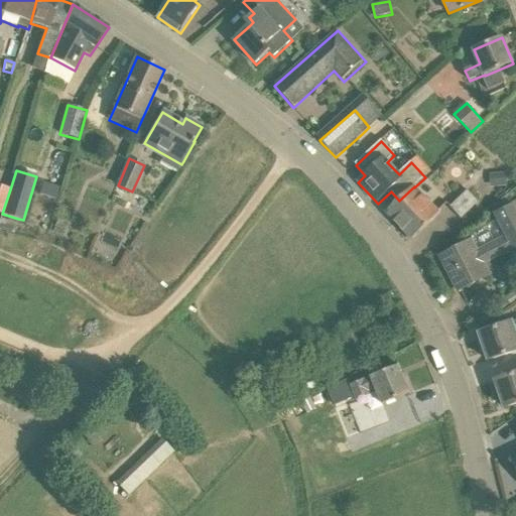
[(507,173),(493,173),(494,187),(508,186),(507,173)]
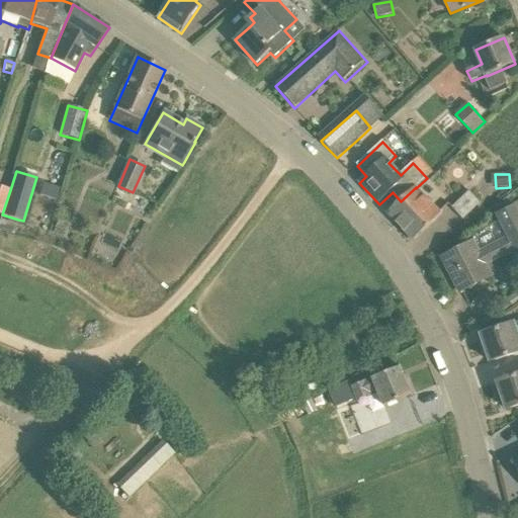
[(40,195),(55,200),(60,189),(45,183),(40,195)]
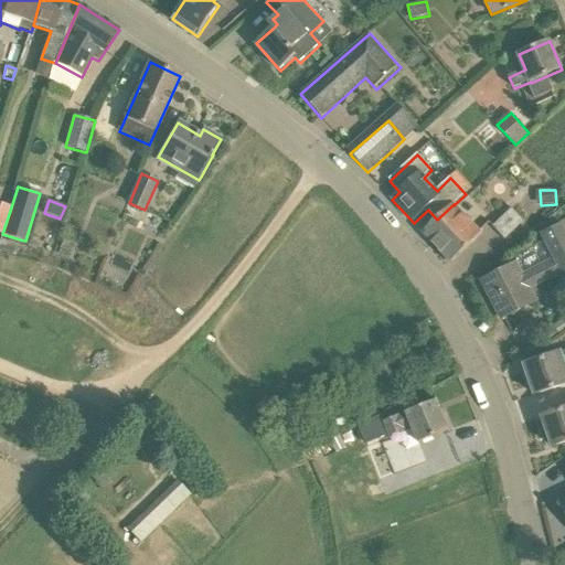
[(0,233),(1,234),(11,208),(0,204),(0,233)]
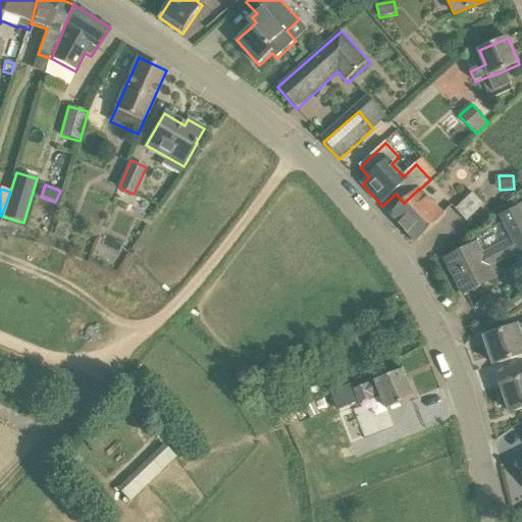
[(392,215),(417,243),(446,216),(419,190),(419,189),(392,215)]
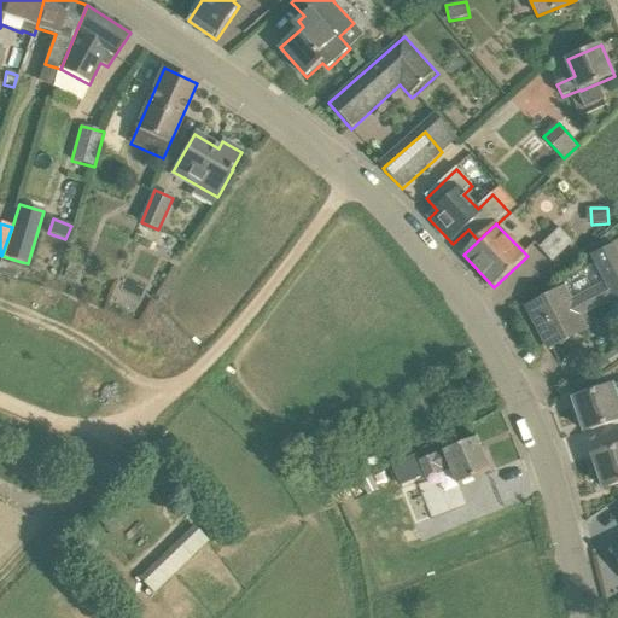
[(573,243),(560,228),(540,248),(553,262),(573,243)]
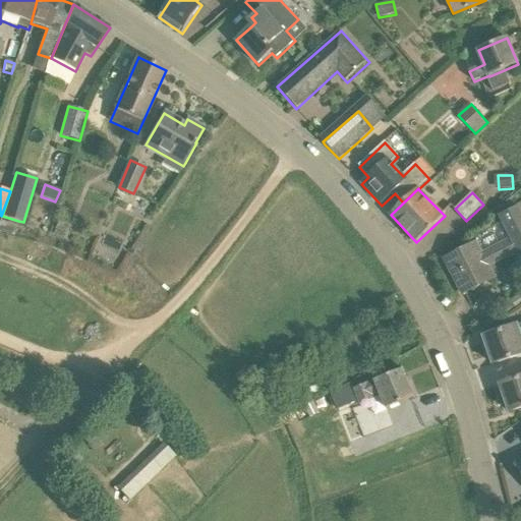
[(520,213),(518,207),(500,216),(511,238),(490,248),(498,263),(513,254),(519,259),(509,272),(520,282),(520,213)]
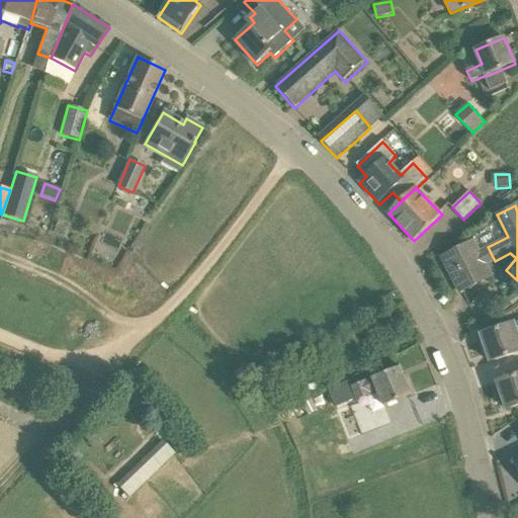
[(69,226),(58,222),(54,234),(64,238),(69,226)]
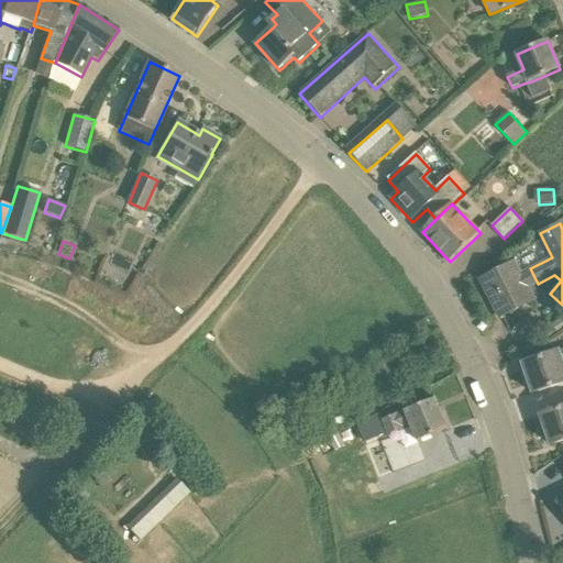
[(542,244),(517,260),(522,269),(549,254),(542,244)]
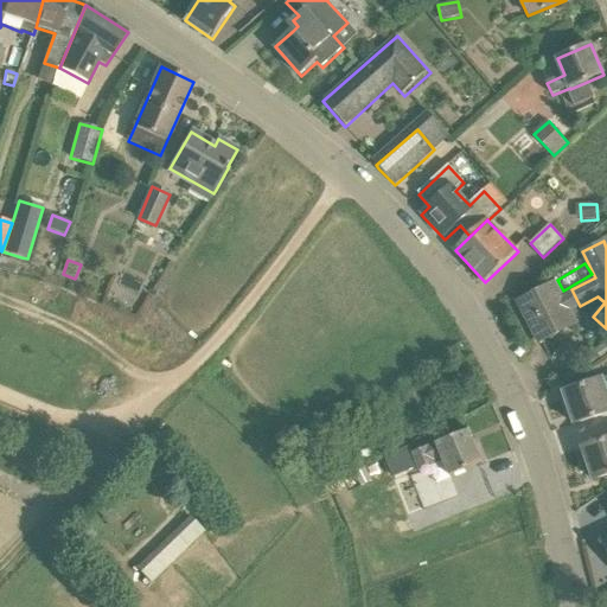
[(562,295),(555,282),(517,301),(538,344),(576,324),(570,311),(580,306),(572,289),(562,295)]
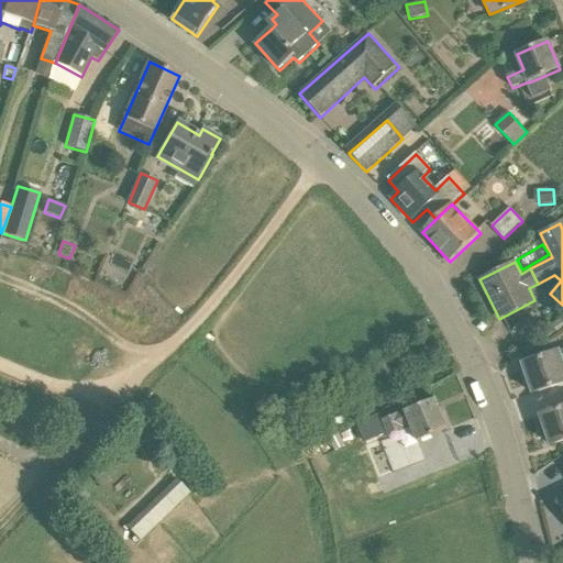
[(529,343),(521,349),(525,355),(533,350),(529,343)]
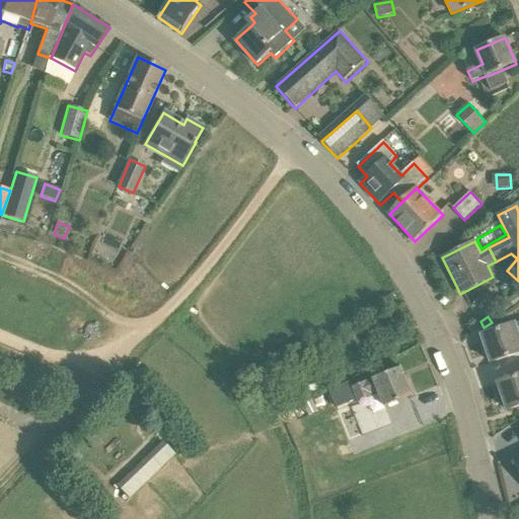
[(518,332),(516,324),(483,336),(492,363),(518,354),(518,332)]
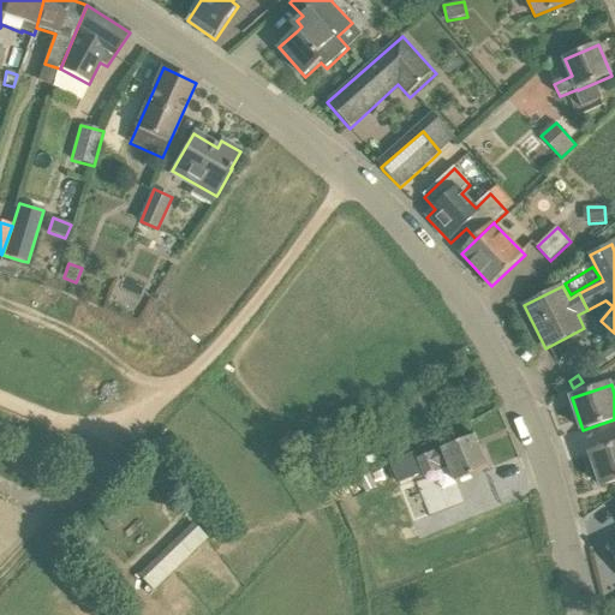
[(476,436),(443,449),(443,451),(434,454),(434,453),(419,459),(428,481),(442,475),(440,467),(448,464),(457,483),(489,470),(476,436)]
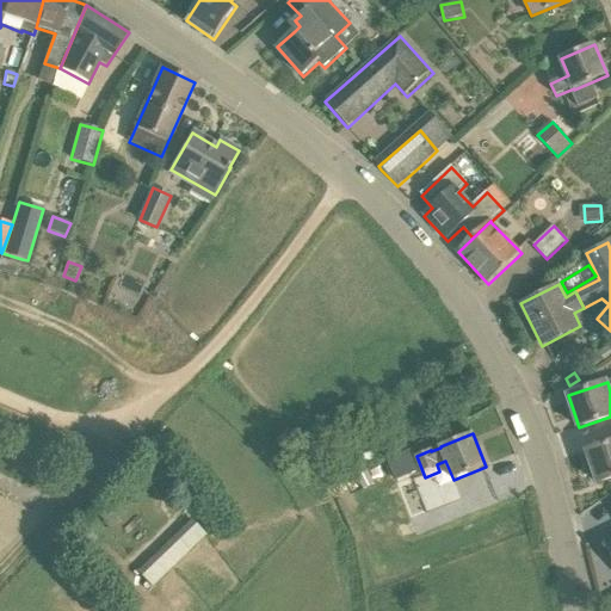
[(610,443),(587,451),(598,485),(610,479),(610,443)]
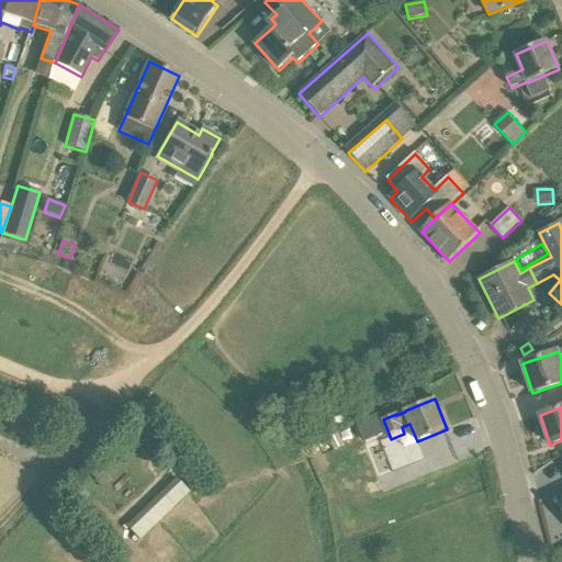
[(377,415),(356,424),(364,445),(385,436),(377,415)]
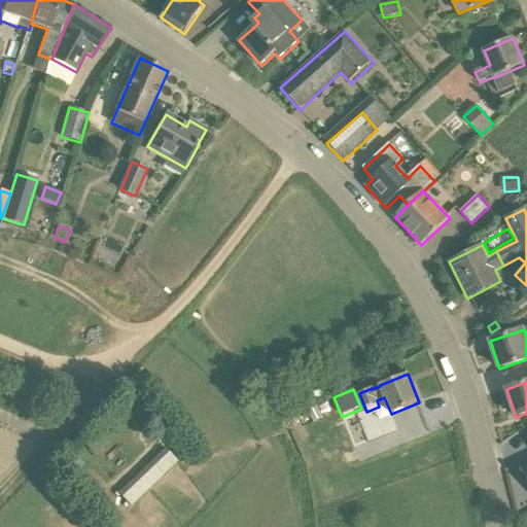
[(317,407),(308,411),(314,423),(323,418),(317,407)]
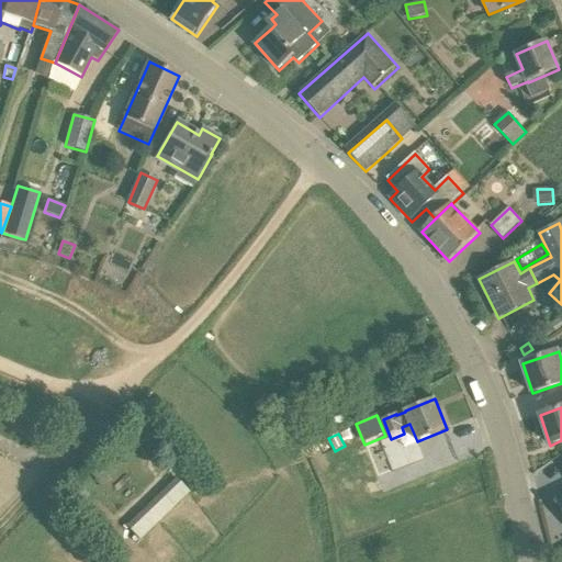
[(355,491),(388,478),(383,467),(350,480),(355,491)]
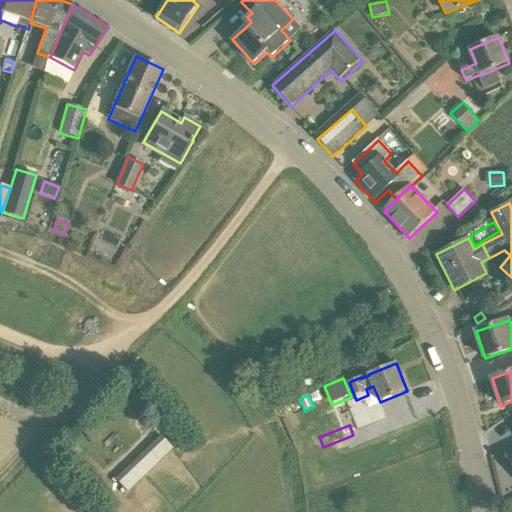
[(164,459),(150,443),(114,476),(128,492),(164,459)]
